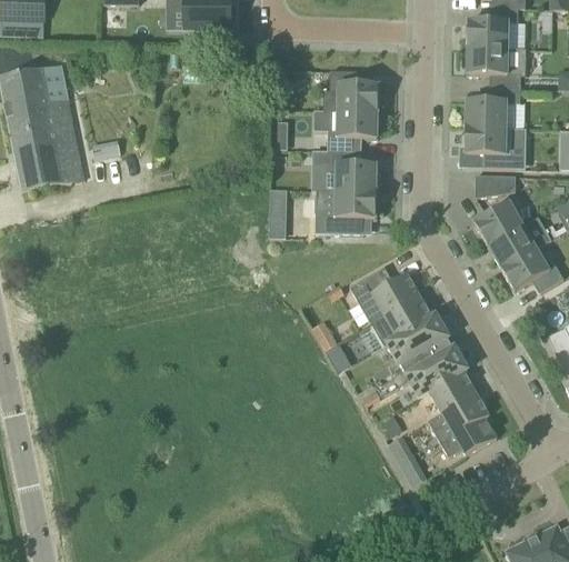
[(0,0),(0,18),(45,20),(45,0),(0,0)]
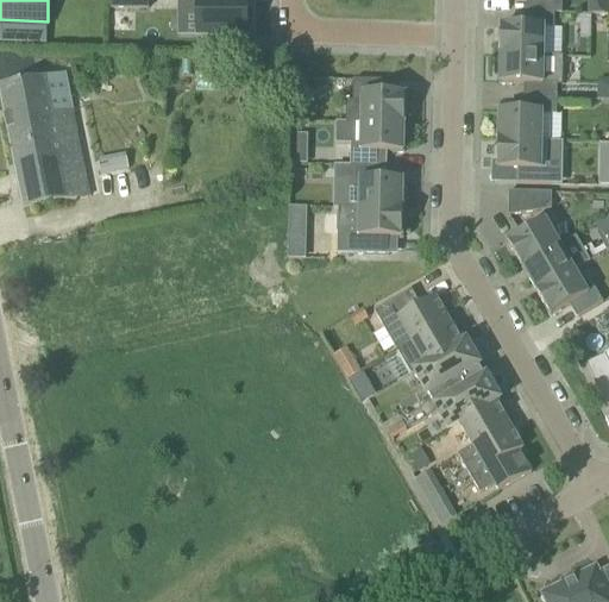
[(199,32),(249,32),(248,24),(252,24),(252,5),(248,6),(248,0),(183,0),(183,10),(198,10),(199,32)]
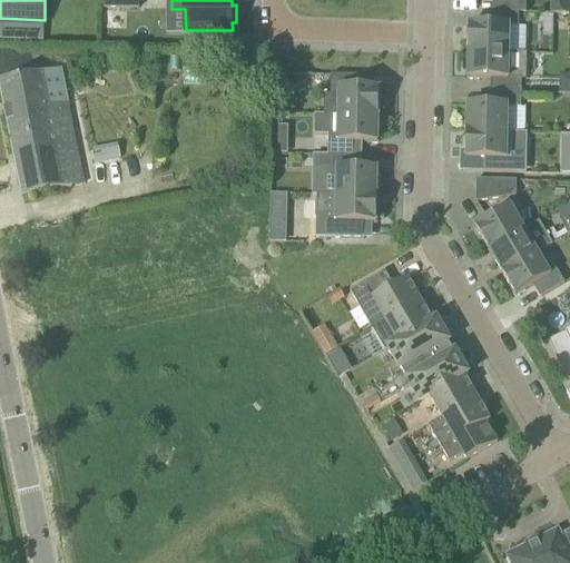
[(509,48),(510,22),(519,22),(519,8),(518,8),(493,8),(492,8),(491,21),(469,20),(469,47),(509,48)]
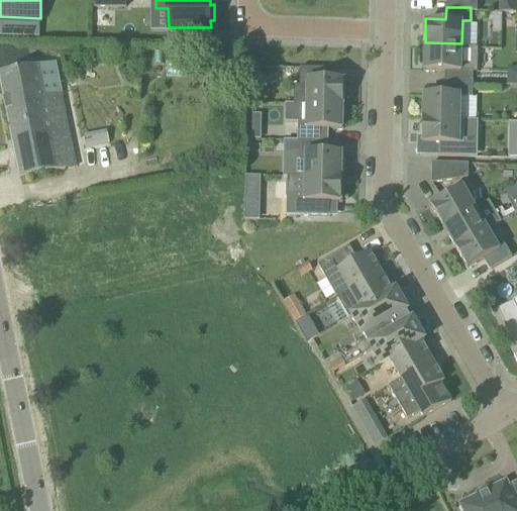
[(461,67),(461,43),(425,42),(425,43),(424,67),(444,68),(444,80),(446,81),(446,80),(473,81),(474,67),(461,67)]
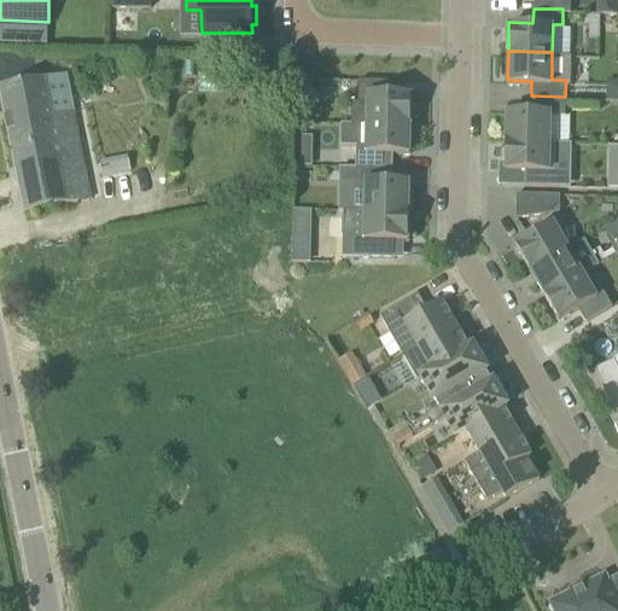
[(0,83),(0,89),(15,162),(23,208),(92,193),(66,70),(28,79),(0,83)]
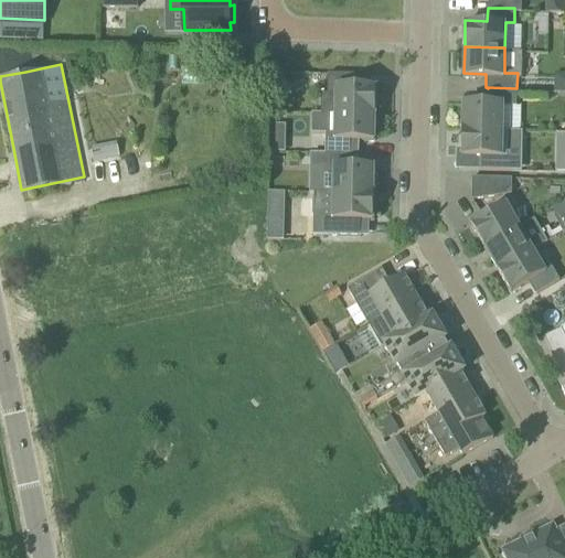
[(376,84),(354,84),(354,71),(328,70),(328,89),(321,89),(321,110),(336,110),(375,110),(376,84)]
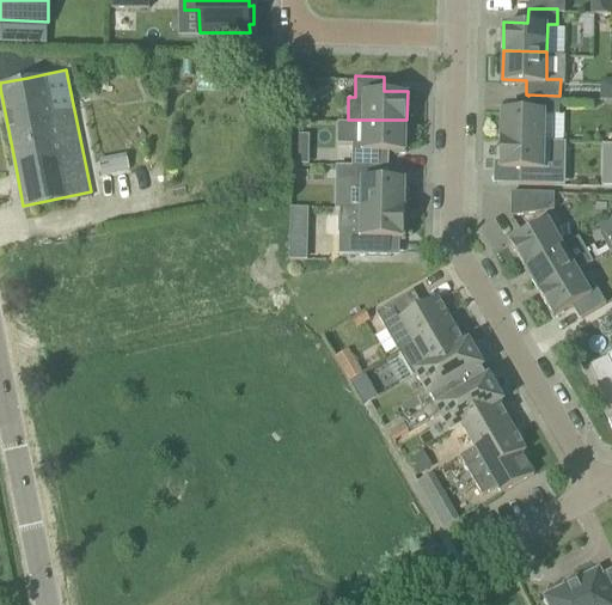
[(544,138),(545,109),(527,109),(502,108),(501,135),(501,136),(544,138)]
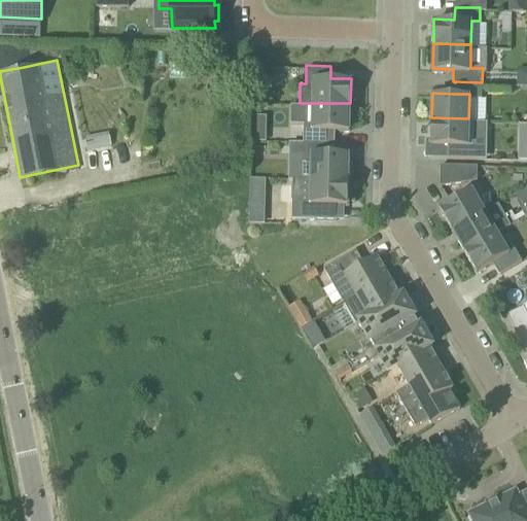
[(350,104),(350,103),(313,103),(313,119),(304,118),(304,139),(332,140),(332,128),(349,128),(350,104)]
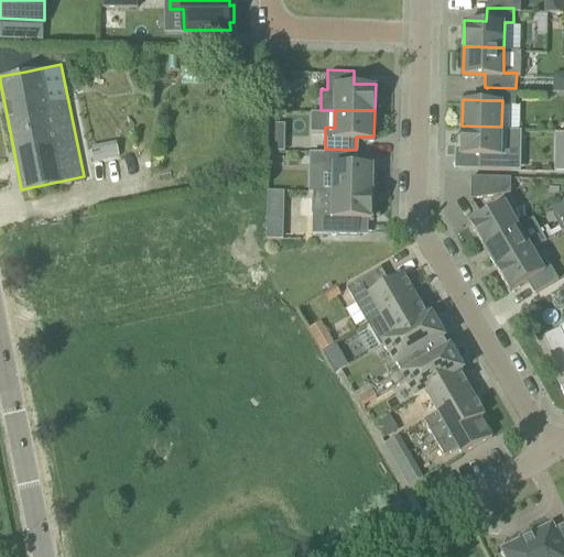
[(501,144),(501,127),(462,126),(462,152),(485,153),(484,166),(510,166),(511,144),(501,144)]
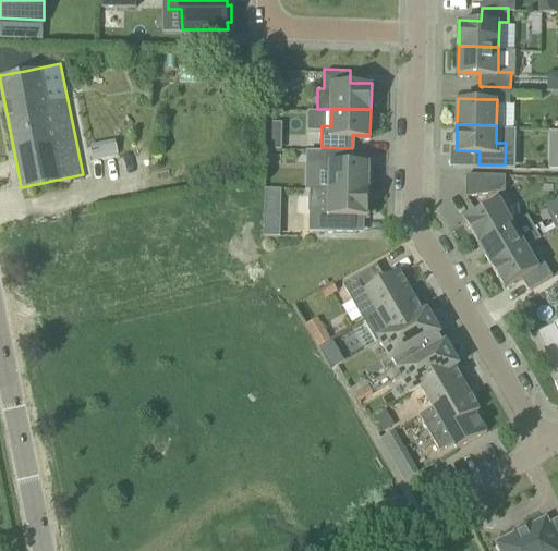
[(370,161),(352,161),(352,148),(322,147),(310,147),(308,160),(322,160),(320,169),(330,169),(329,186),(370,187),(370,186),(368,186),(370,161)]
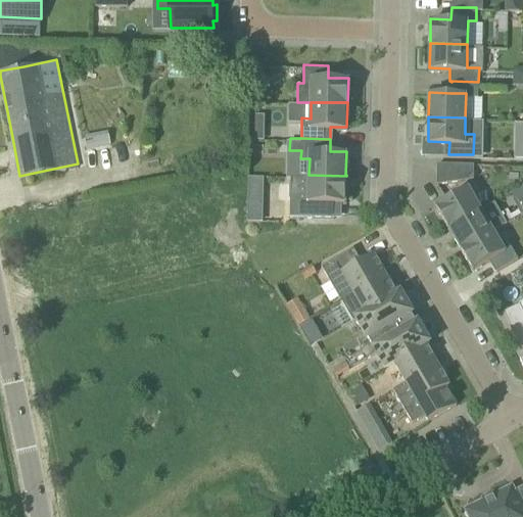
[(437,160),(437,181),(474,176),(474,161),(437,160)]
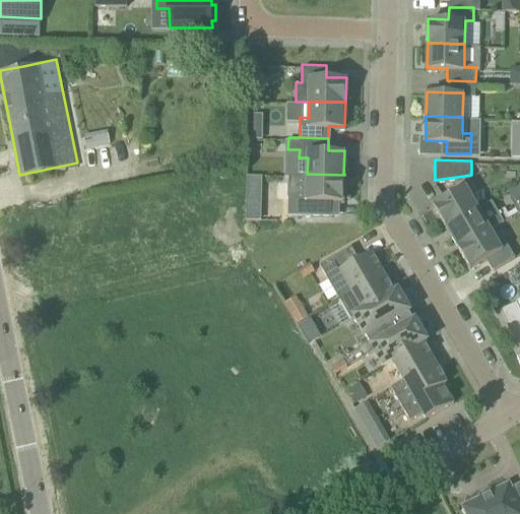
[(332,199),(343,199),(344,175),(307,174),(288,174),(287,212),(332,213),(332,199)]
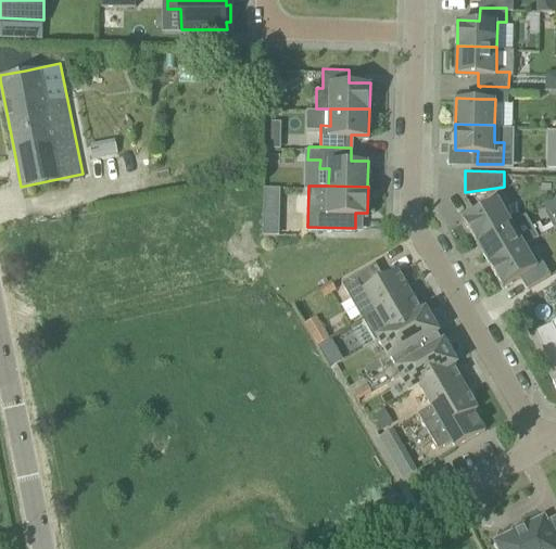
[(477,240),(510,219),(497,198),(464,218),(477,240)]
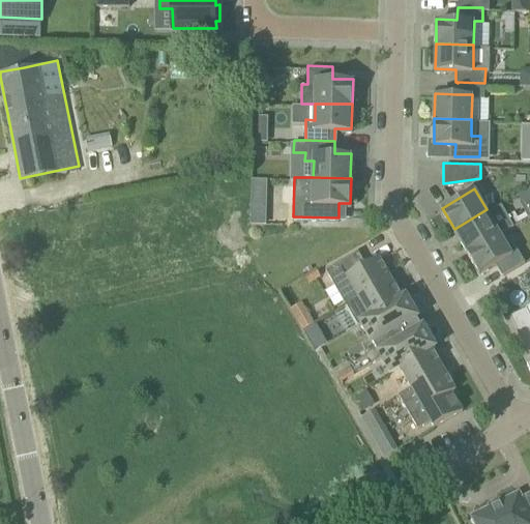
[(251,205),(251,221),(263,222),(263,206),(251,205)]
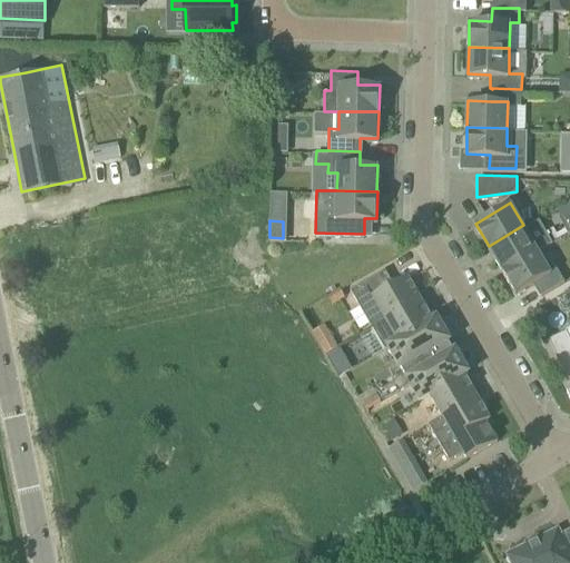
[(502,269),(537,248),(523,225),(489,246),(489,247),(490,247),(501,267),(502,269)]
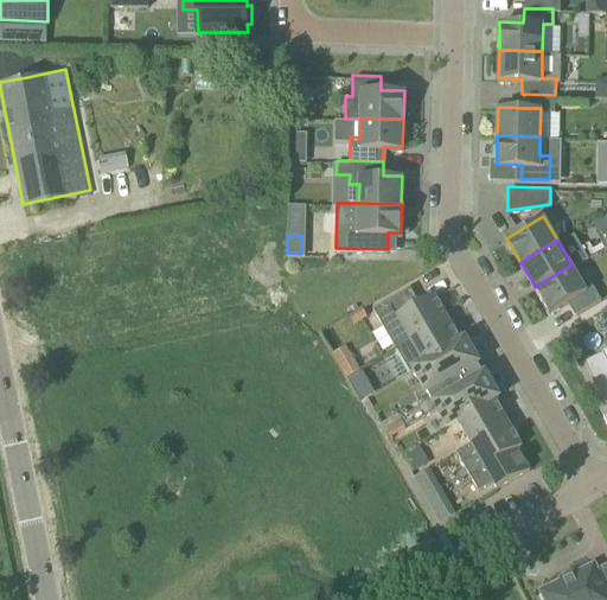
[(601,297),(589,278),(582,281),(572,265),(535,287),(549,311),(569,299),(576,311),(601,297)]
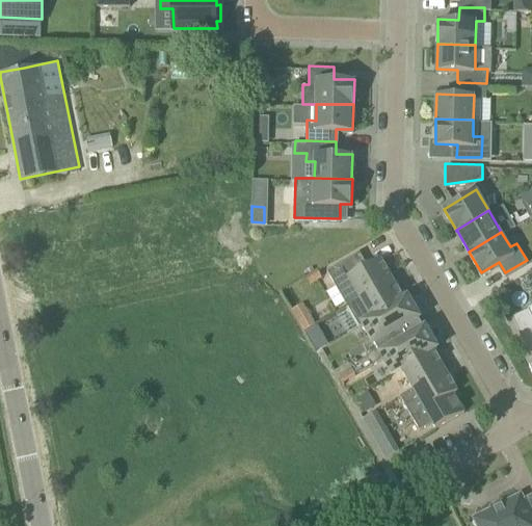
[(326,268),(347,304),(396,275),(391,266),(387,268),(380,256),(368,263),(360,248),(344,258),(345,260),(342,262),(341,260),(326,268)]
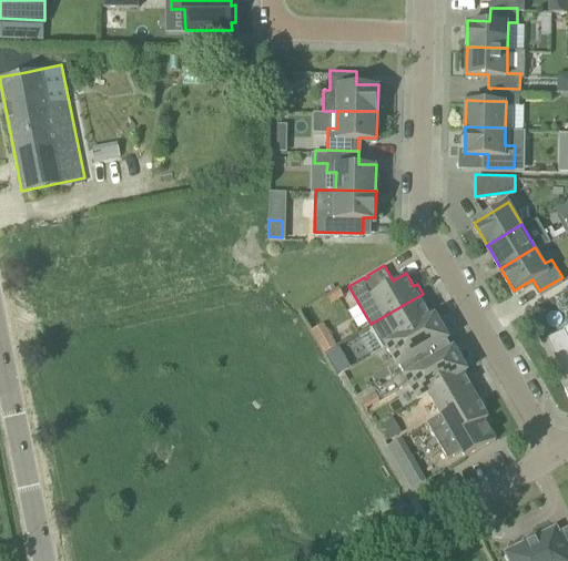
[(567,286),(541,297),(548,313),(567,304),(567,286)]
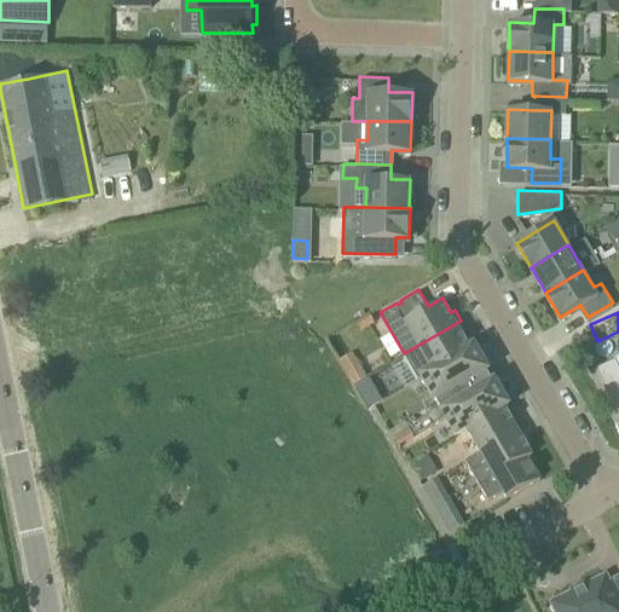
[(418,376),(422,374),(470,346),(470,345),(463,333),(467,330),(461,321),(404,353),(418,376)]
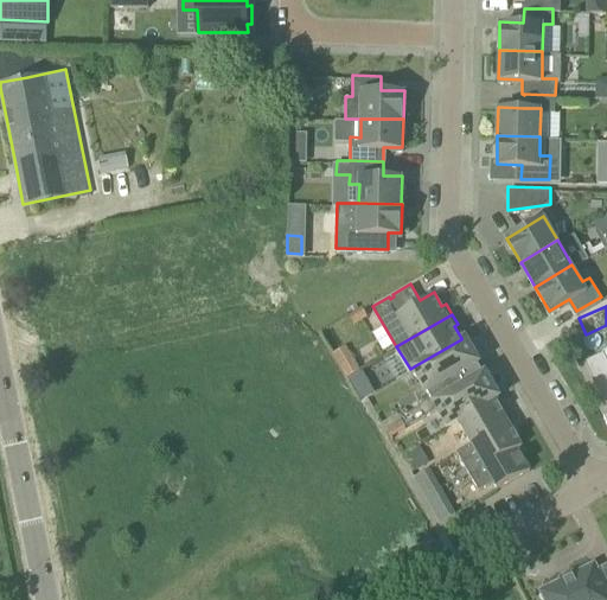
[(494,396),(494,397),(498,395),(485,371),(491,368),(485,356),(478,359),(465,337),(461,338),(461,339),(414,366),(423,384),(397,400),(410,421),(436,406),(447,425),(458,419),(457,417),(494,396)]
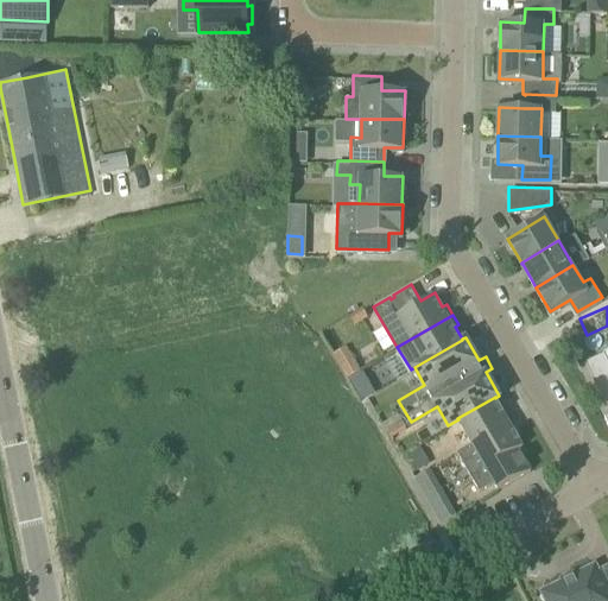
[(607,359),(605,350),(586,359),(606,402),(607,400),(607,359)]
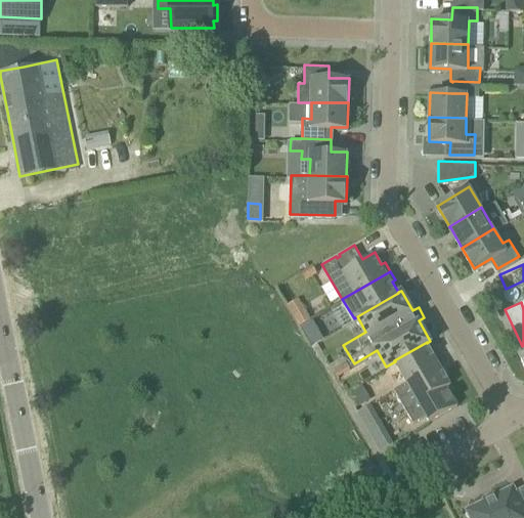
[(394,360),(395,361),(406,380),(406,381),(441,360),(436,351),(433,353),(427,343),(427,342),(394,360)]
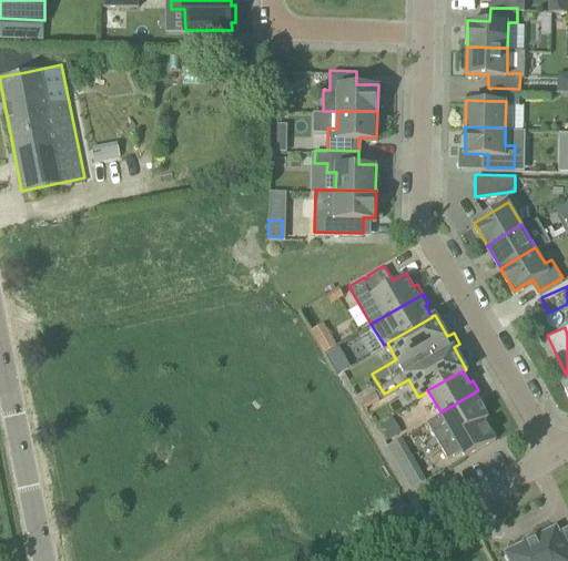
[(484,399),(478,390),(440,412),(440,411),(426,419),(447,456),(462,448),(465,455),(496,436),(484,417),(488,415),(480,401),(484,399)]
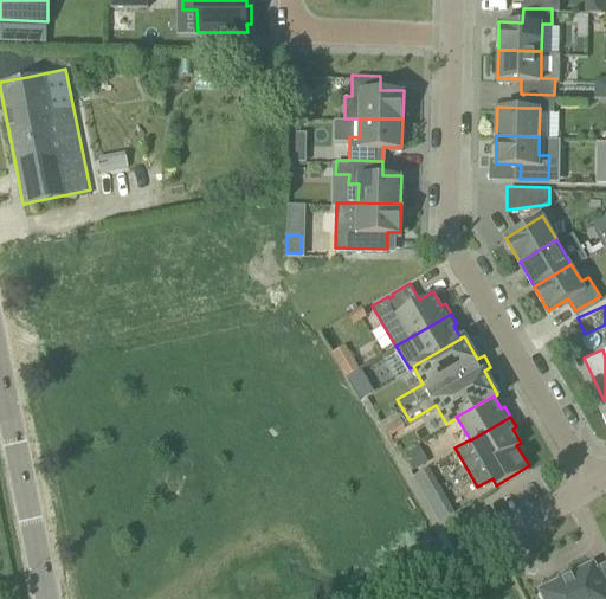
[(456,508),(444,488),(429,497),(440,517),(456,508)]
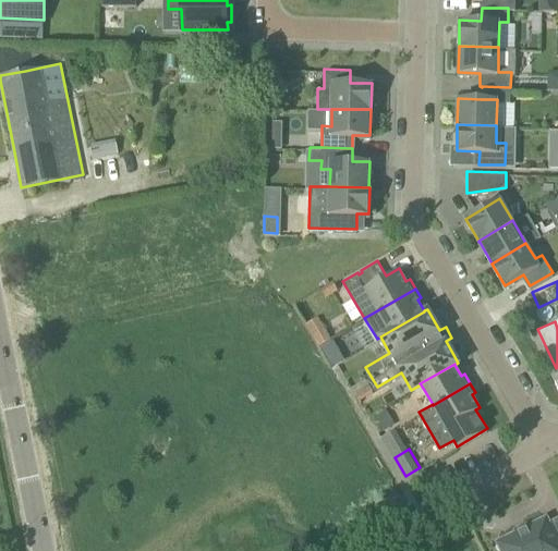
[(497,540),(502,550),(557,550),(557,539),(546,515),(497,540)]
